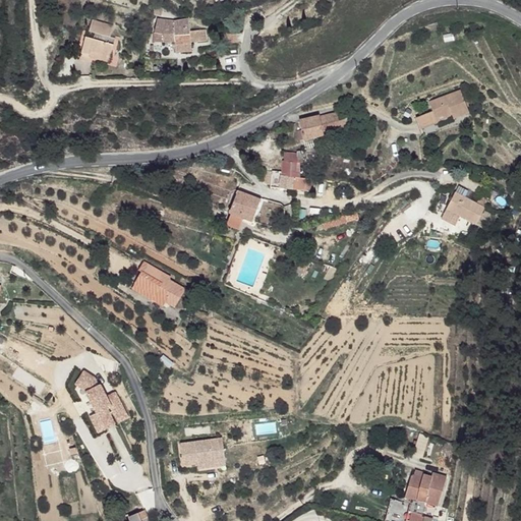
[(89,35),(83,57),(95,59),(97,50),(113,53),(118,34),(112,31),(113,19),(94,15),(92,26),(99,29),(97,36),(89,35)]
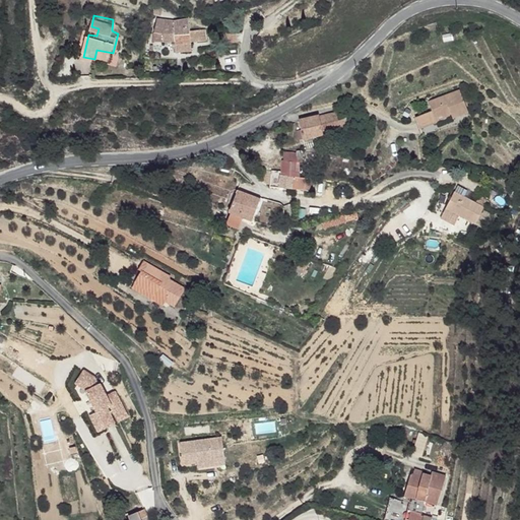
[(153,28),(154,39),(165,38),(165,46),(173,47),(175,46),(188,44),(190,42),(188,25),(184,25),(183,20),(173,22),(172,26),(153,28)]
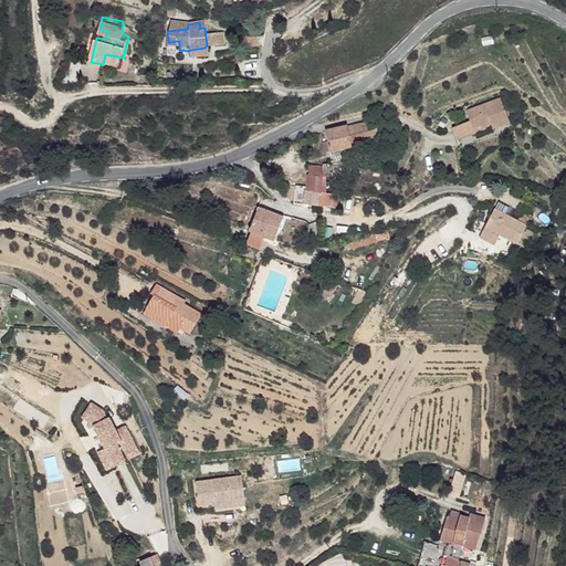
[(206,56),(205,48),(190,50),(191,58),(206,56)]
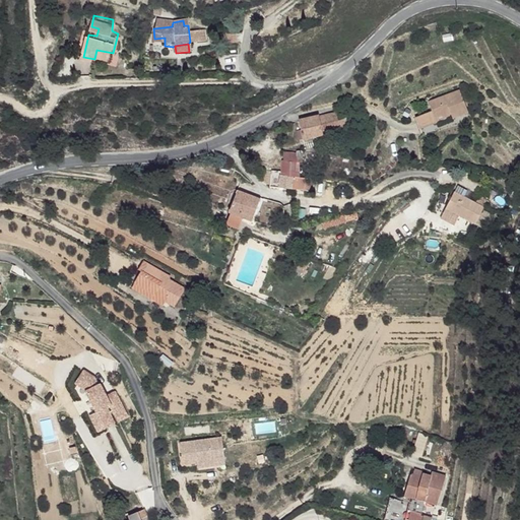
[(460,91),(429,101),(431,109),(433,117),(449,114),(450,118),(450,119),(467,115),(460,91)]
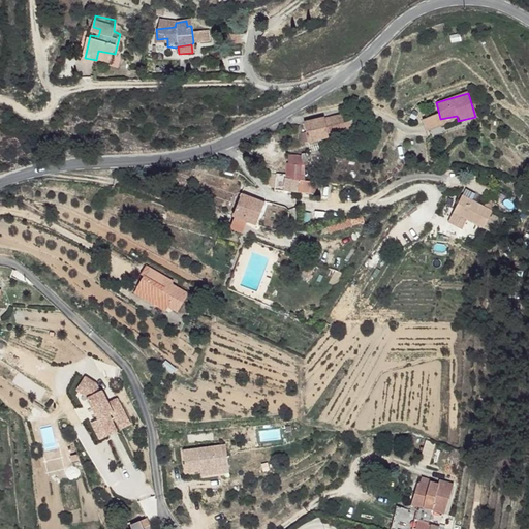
[(438,111),(417,117),(421,129),(442,124),(440,119),(438,111)]
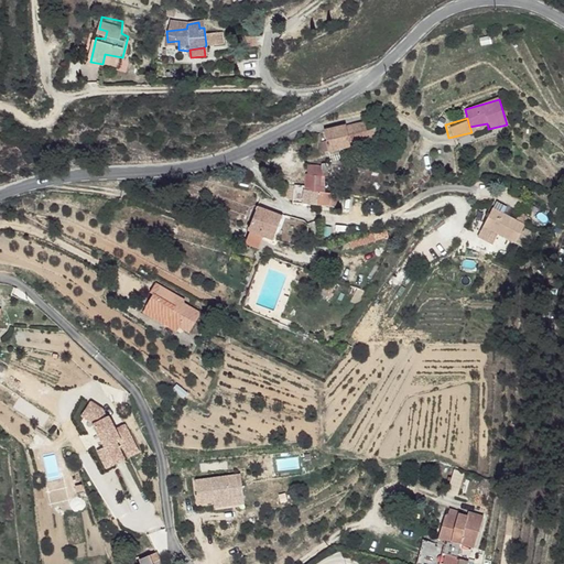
[(371,120),(324,130),(329,151),(348,147),(360,143),(359,141),(375,138),(371,120)]
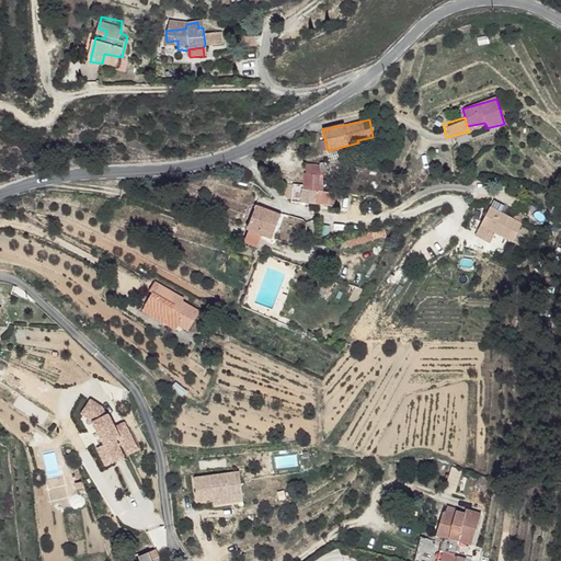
[(346,146),(328,150),(329,159),(348,156),(346,146)]
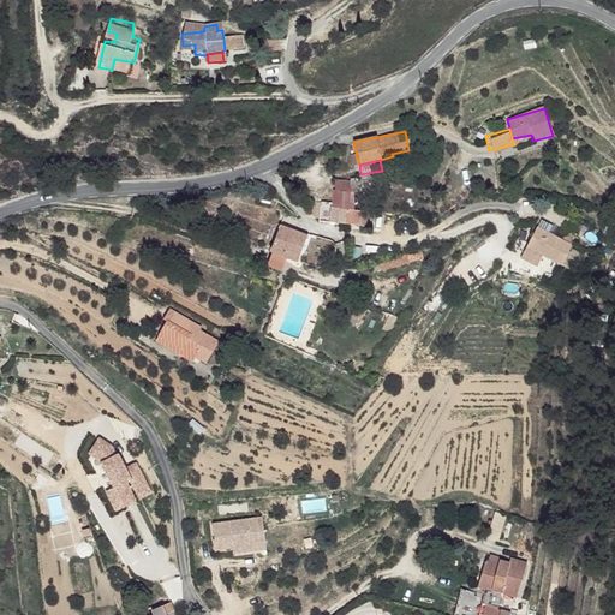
[(351,191),(334,189),(330,202),(332,203),(332,206),(346,208),(352,208),(350,195),(356,193),(354,181),(358,181),(358,178),(351,179),(351,184),(351,191)]
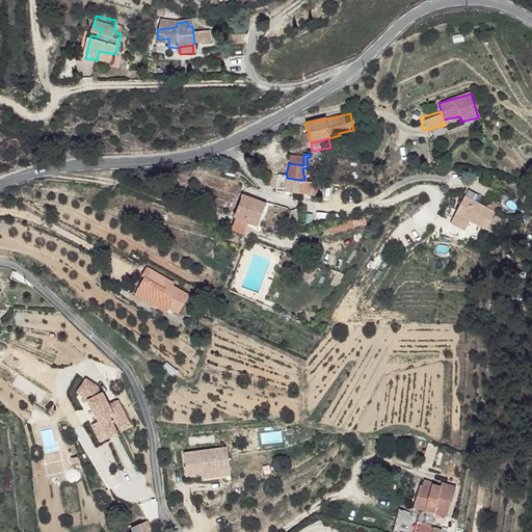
[(286,175),(276,175),(275,190),(287,191),(287,178),(287,176),(286,175)]
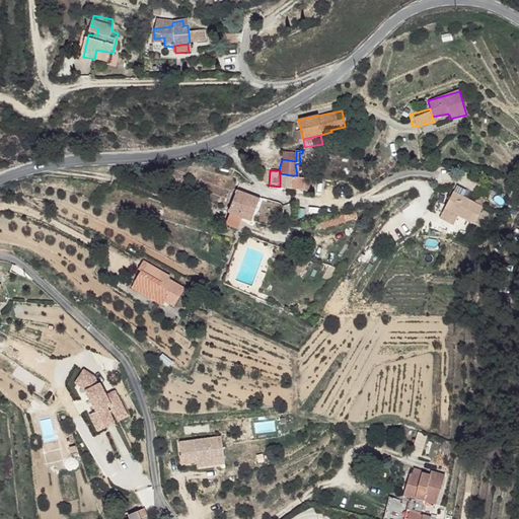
[(292,175),(280,173),(280,187),(292,188),(292,175)]
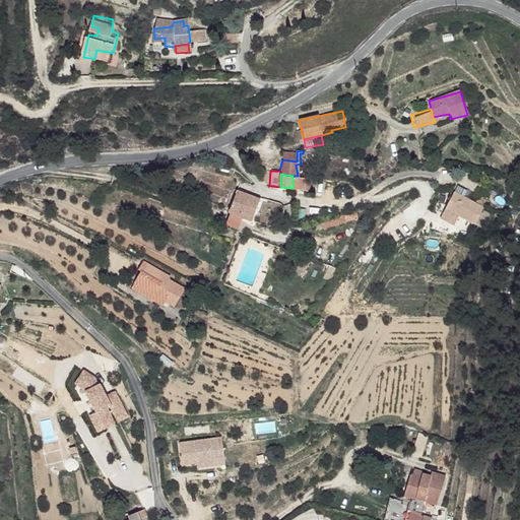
[(298,176),(293,176),(293,188),(306,189),(305,178),(298,179),(298,176)]
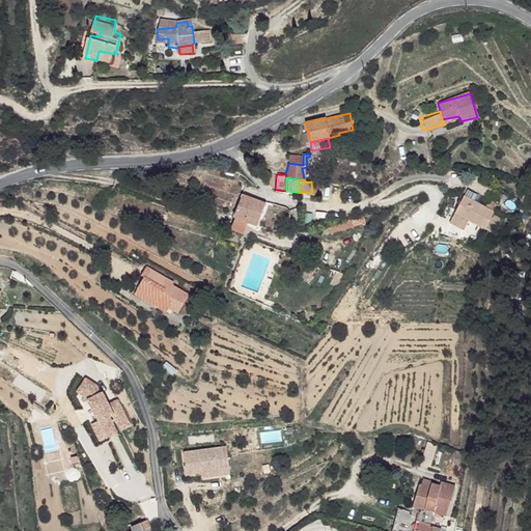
[(493,193),(469,187),(465,203),(495,213),(503,188),(496,185),(493,193)]
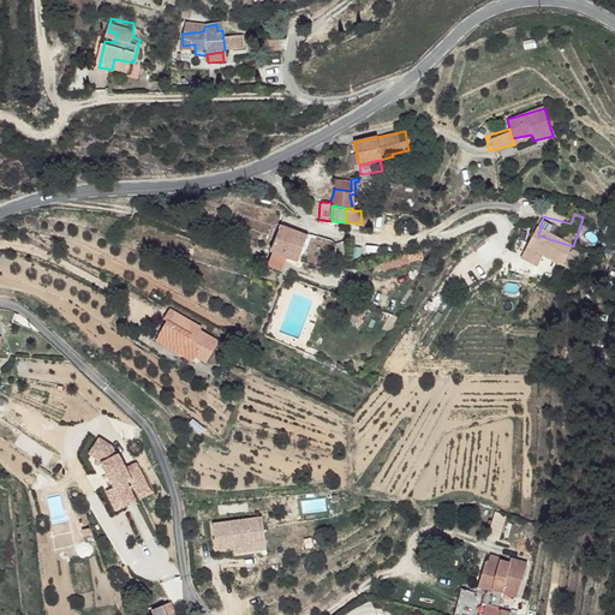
[(309,237),(280,225),(272,251),(285,256),(299,261),(309,237)]
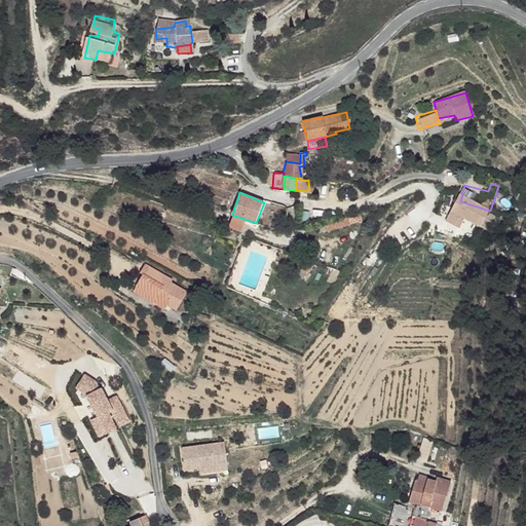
[(486,214),(481,225),(488,228),(493,217),(486,214)]
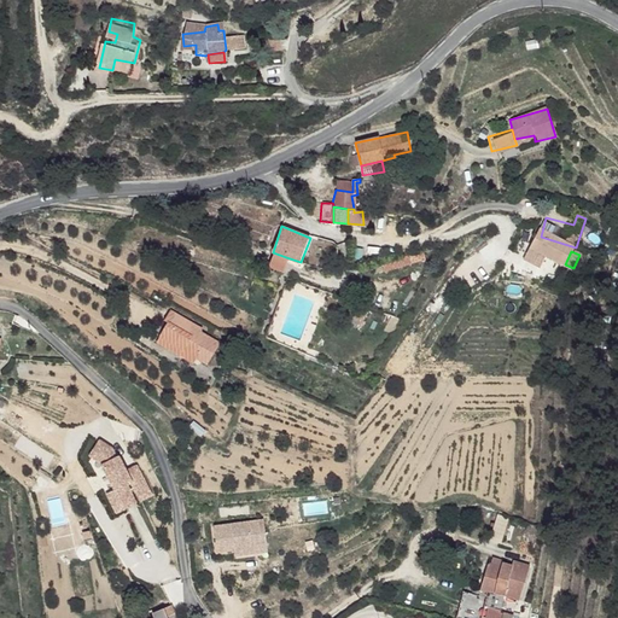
[(286,257),(273,252),(268,266),(281,272),(283,268),(286,257)]
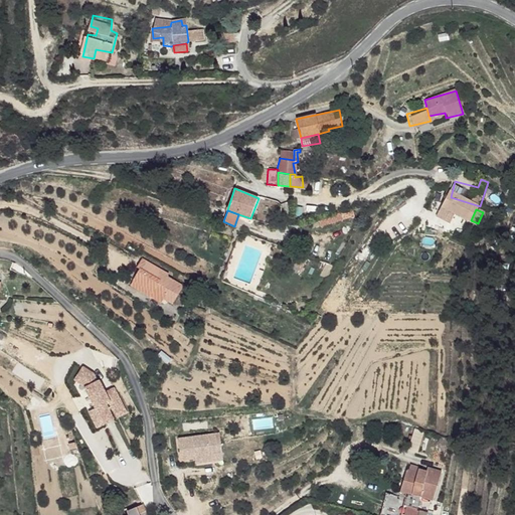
[(273,225),(262,221),(260,225),(271,229),(273,225)]
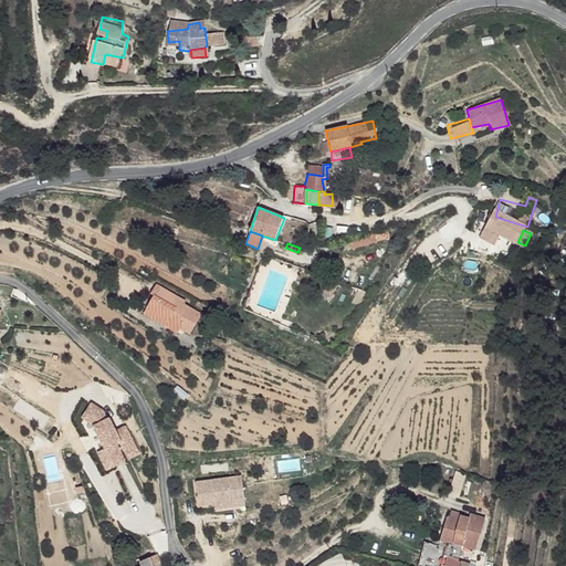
[(178,301),(148,284),(144,294),(146,297),(139,311),(163,323),(166,316),(177,323),(173,329),(182,335),(195,312),(177,303),(178,301)]
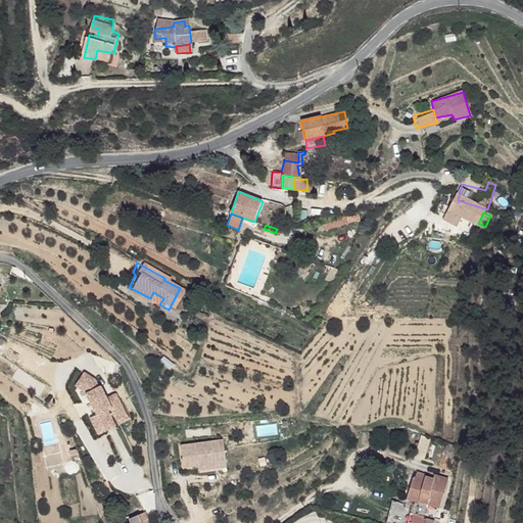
[(150,298),(129,287),(127,290),(157,307),(159,304),(163,298),(153,292),(150,298)]
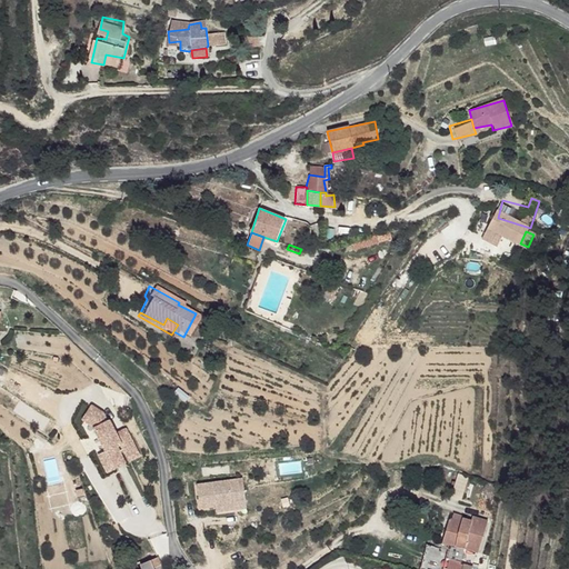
[(106,472),(129,461),(120,440),(130,436),(126,427),(115,431),(101,401),(85,409),(101,448),(96,450),(106,472)]
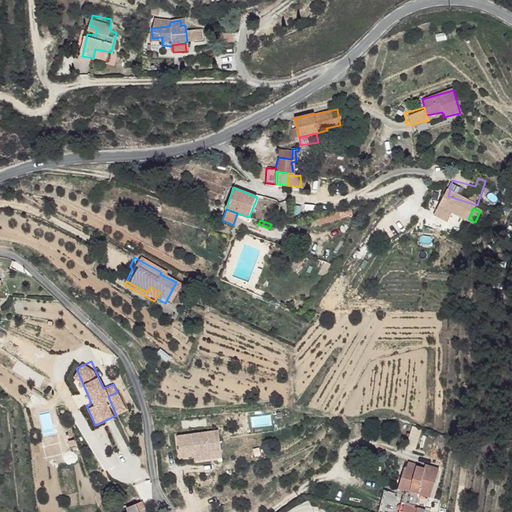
[(221,430),(193,433),(196,454),(224,452),(221,430)]
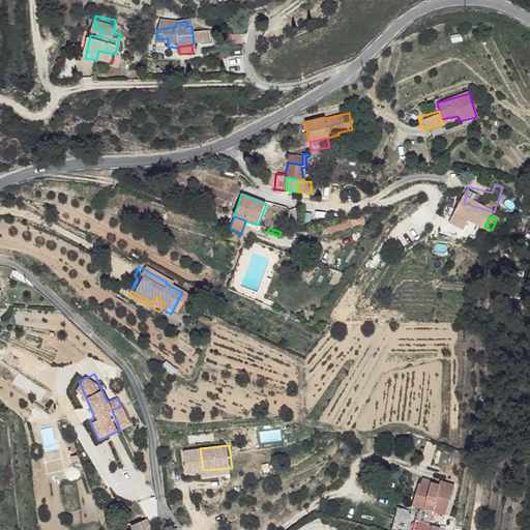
[(232,468),(203,470),(203,477),(232,475),(232,468)]
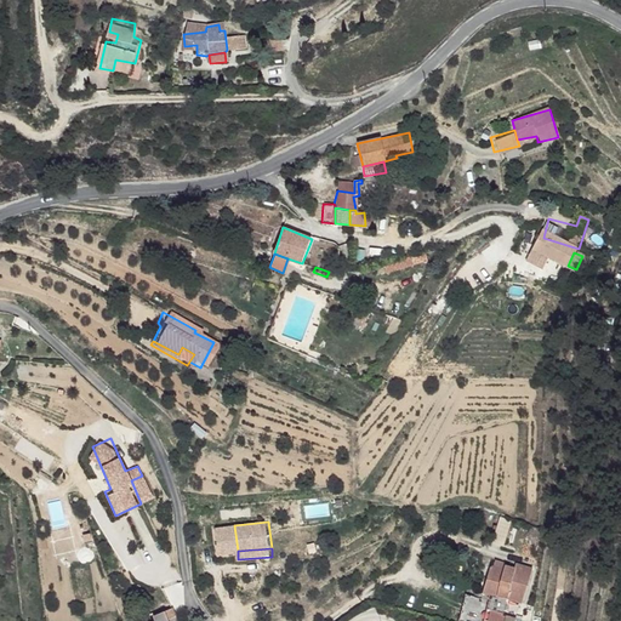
[(531,567),(517,563),(516,568),(514,568),(513,574),(523,576),(519,603),(522,603),(531,567)]
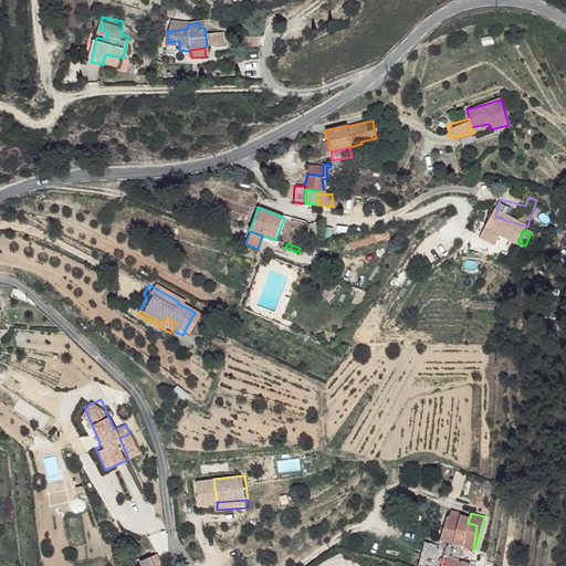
[(420,565),(421,565),(470,565),(471,562),(461,559),(459,559),(462,545),(473,549),(477,525),(468,523),(469,517),(462,515),(460,517),(448,514),(440,538),(438,544),(428,541),(420,565)]
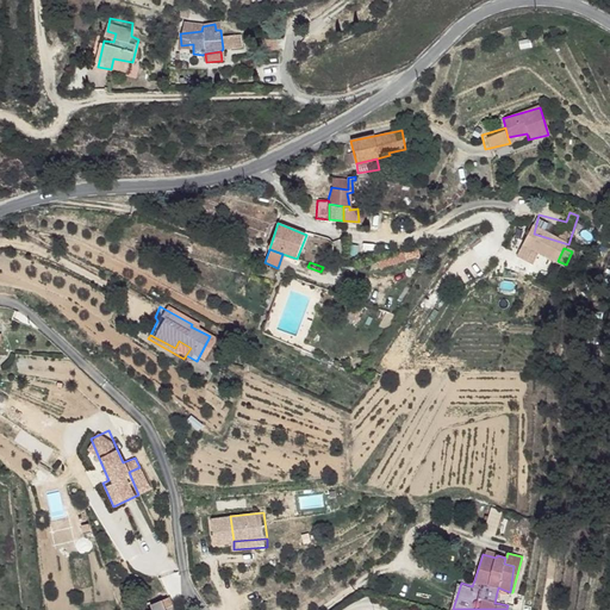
[(153,599),(142,604),(144,609),(167,609),(174,605),(172,596),(154,603),(153,599)]
